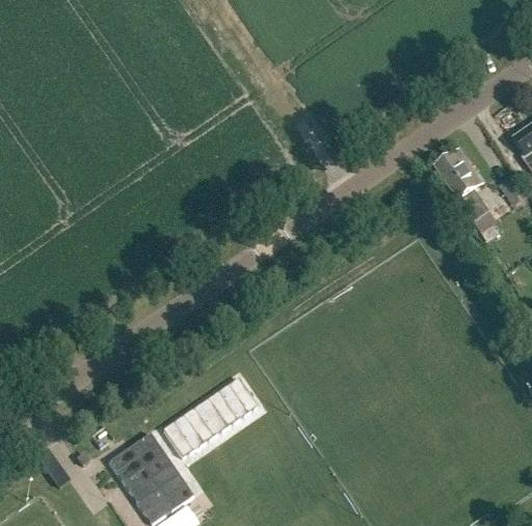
[(523,156),(531,169),(531,124),(512,137),(525,155),(523,156)]
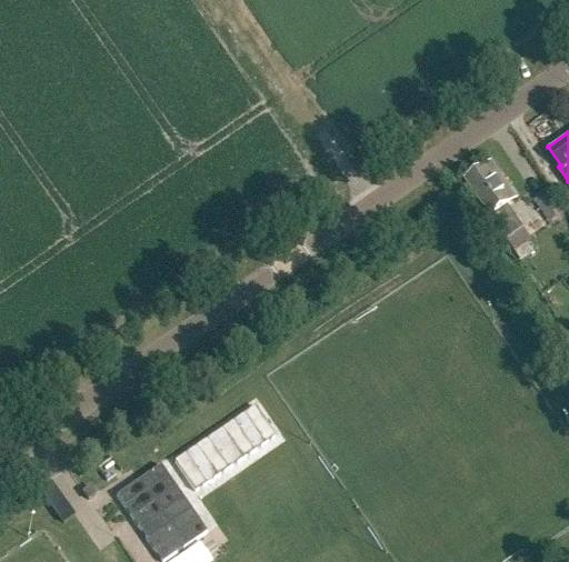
[(489,168),(485,161),(465,176),(490,212),(488,213),(505,237),(522,223),(507,201),(517,194),(496,164),(489,168)]
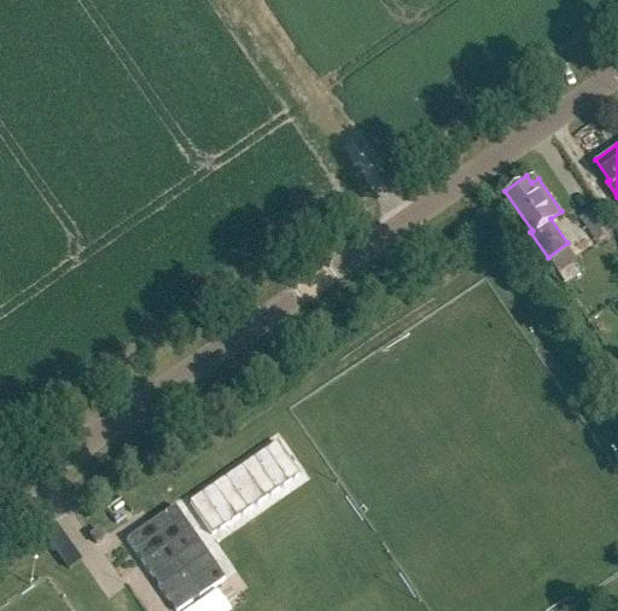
[(596,205),(578,217),(594,242),(613,230),(596,205)]
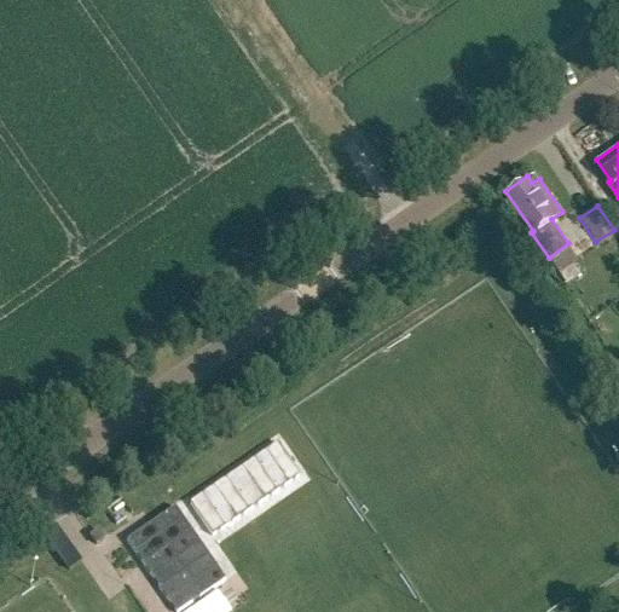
[(551,258),(566,278),(583,265),(568,246),(551,258)]
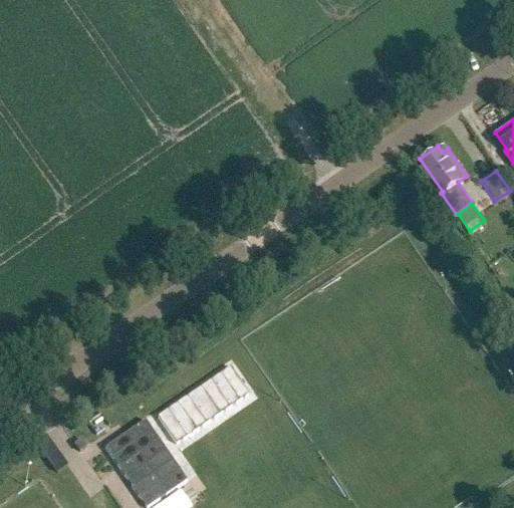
[(104,445),(147,505),(187,478),(145,417),(104,445)]
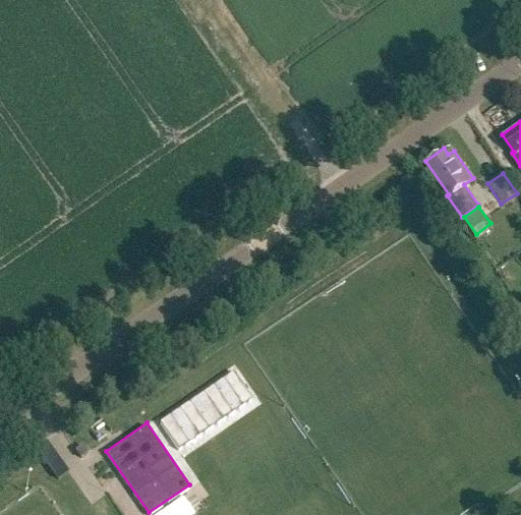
[(88,449),(82,443),(75,447),(80,454),(88,449)]
